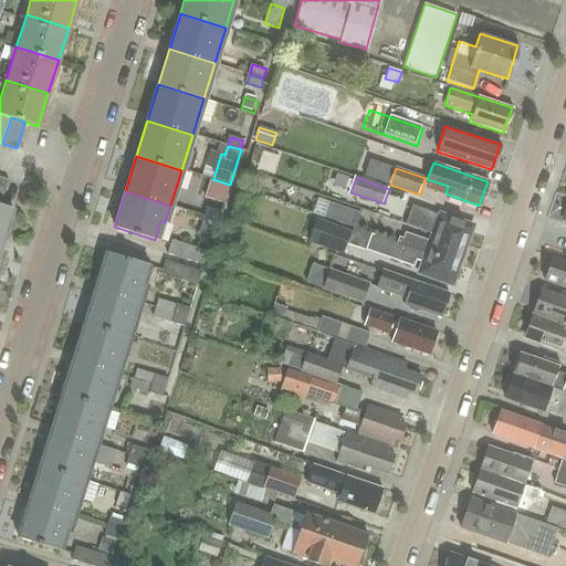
[(362,213),(331,202),(325,217),(357,228),(362,213)]
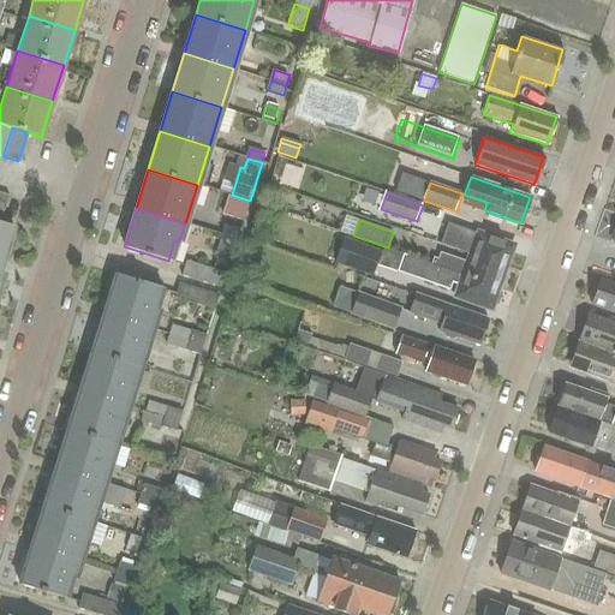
[(0,264),(1,266),(12,228),(0,224),(0,264)]
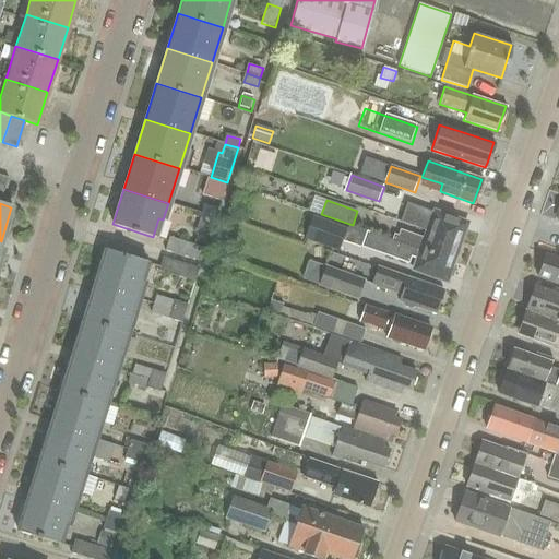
[(204,205),(201,214),(214,217),(216,209),(204,205)]
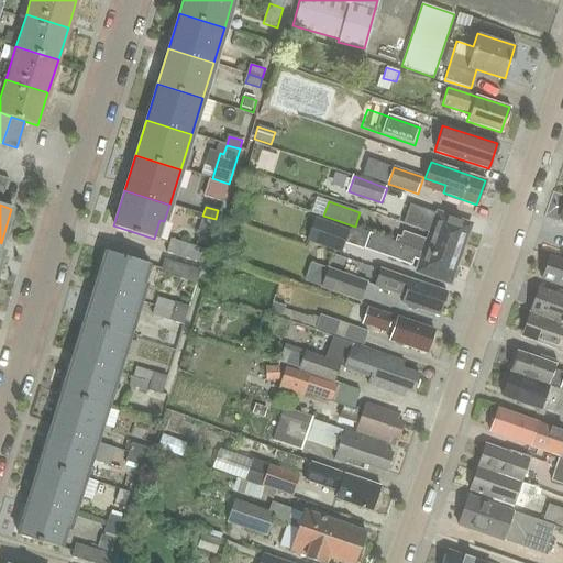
[(409,224),(429,232),(463,245),(468,230),(466,229),(467,224),(437,212),(432,223),(412,216),(409,224)]
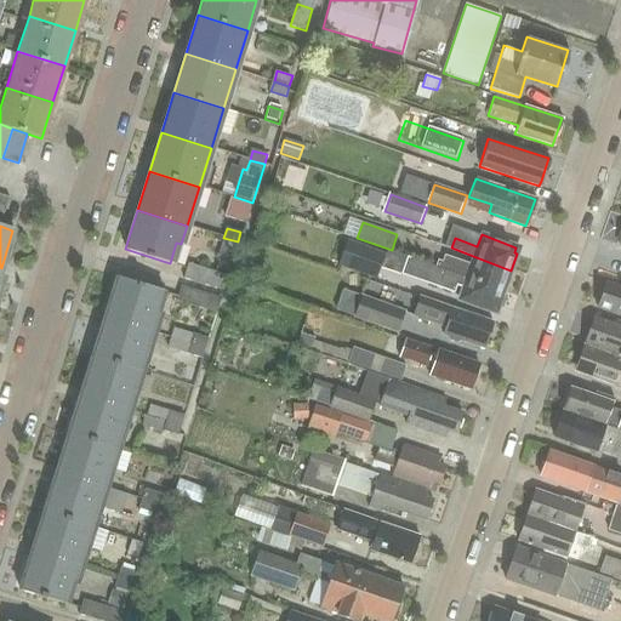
[(238,241),(223,238),(216,261),(218,262),(216,268),(228,272),(238,241)]
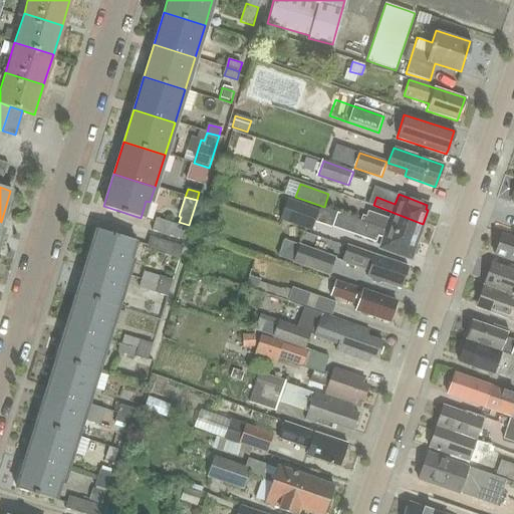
[(319,214),(288,203),(282,220),(313,231),(319,214)]
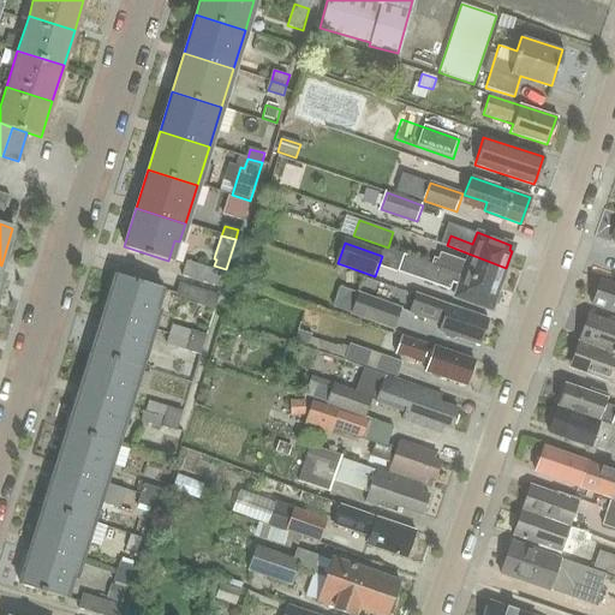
[(499,288),(506,268),(469,254),(465,266),(441,257),(440,262),(434,260),(433,263),(440,266),(499,288)]
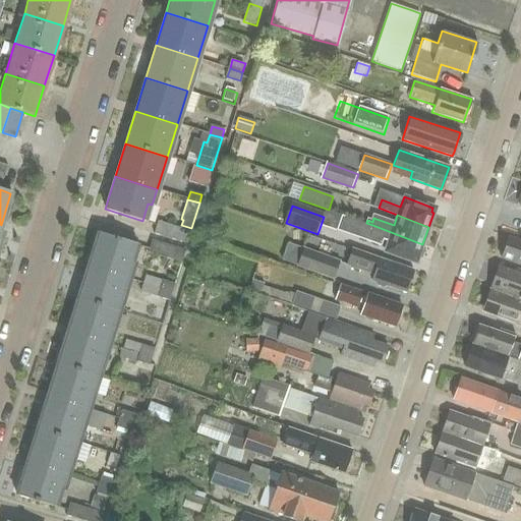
[(372,225),(366,223),(365,225),(342,217),(337,231),(381,247),(384,240),(388,241),(385,251),(413,261),(415,255),(417,256),(422,244),(372,225)]
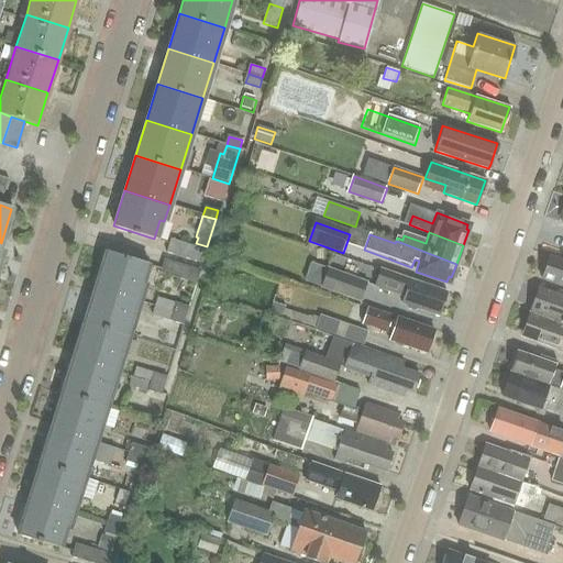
[(206,250),(170,238),(166,252),(201,263),(206,250)]
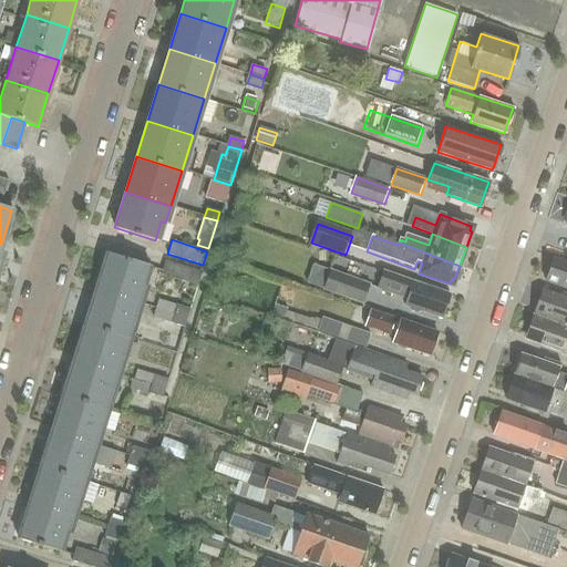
[(105,253),(94,288),(141,302),(145,285),(141,284),(146,265),(105,253)]
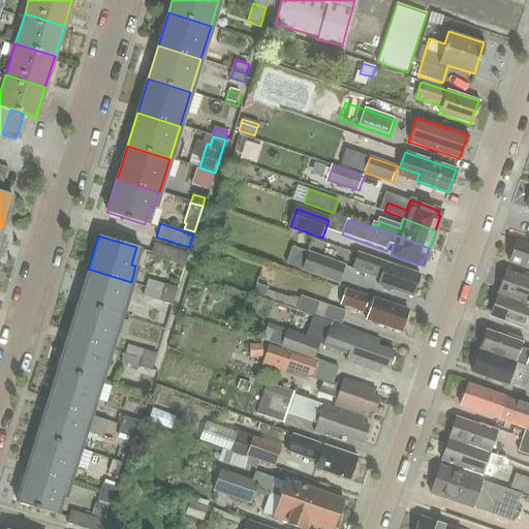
[(187,253),(153,243),(150,255),(183,266),(187,253)]
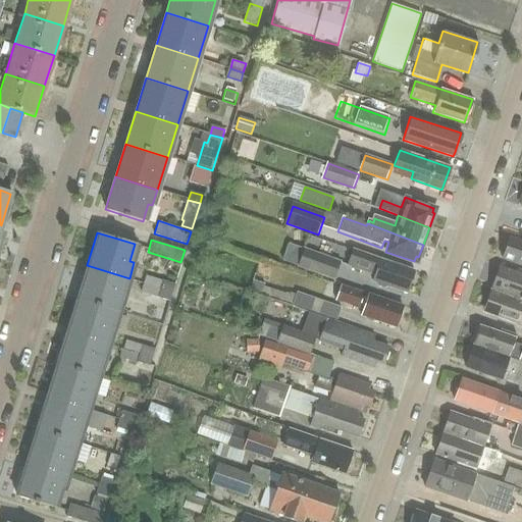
[(521,243),(511,240),(504,261),(521,267),(521,243)]
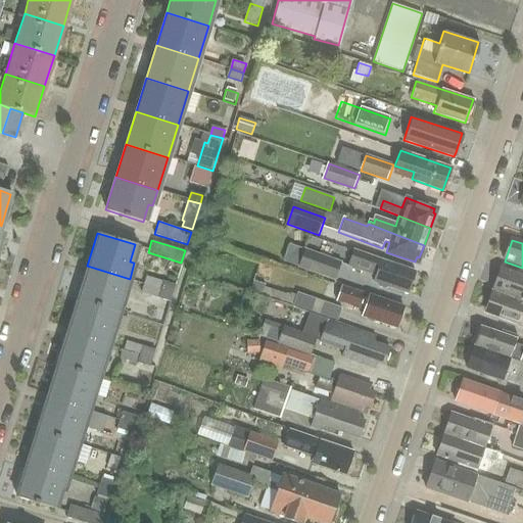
[(343,263),(306,249),(300,267),(337,280),(343,263)]
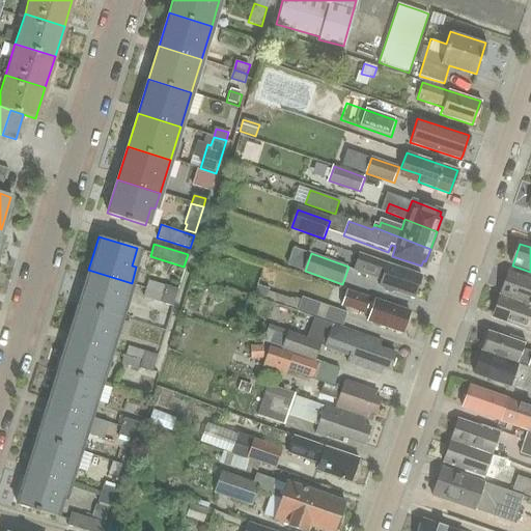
[(413,297),(420,276),(386,263),(386,264),(358,255),(353,270),(380,280),(379,285),(413,297)]
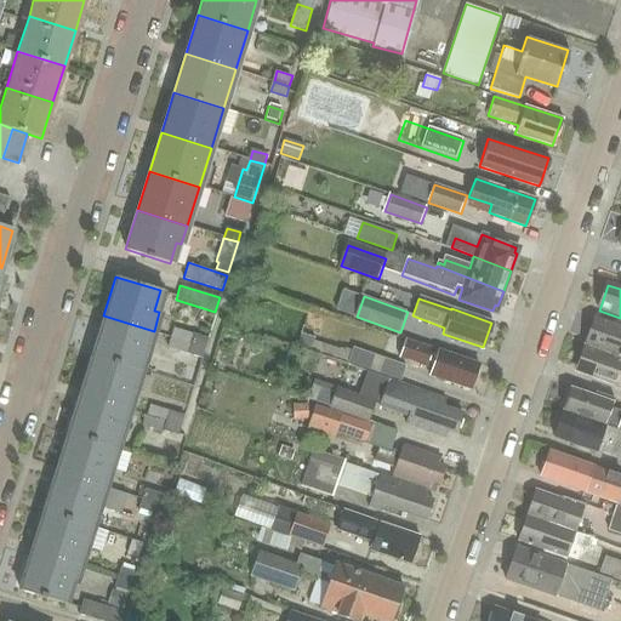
[(103,315),(91,354),(142,370),(154,331),(103,315)]
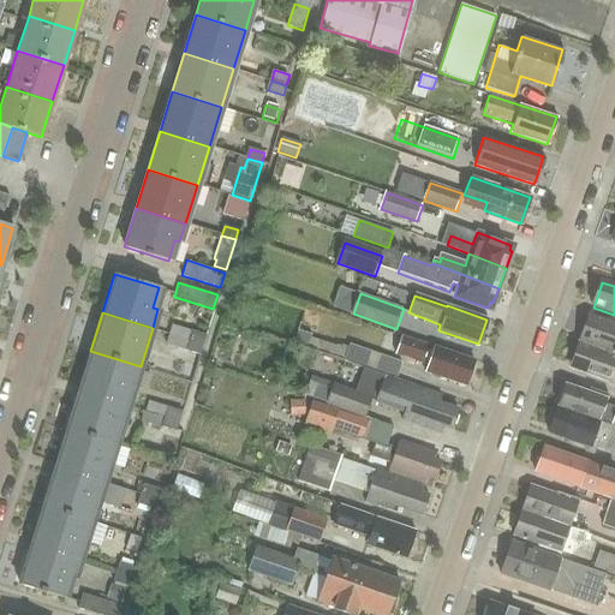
[(614,327),(591,318),(581,342),(614,354),(614,327)]
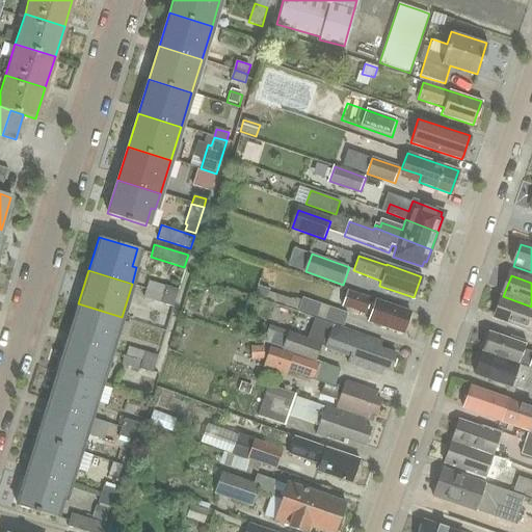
[(178,291),(149,282),(147,290),(176,298),(178,291)]
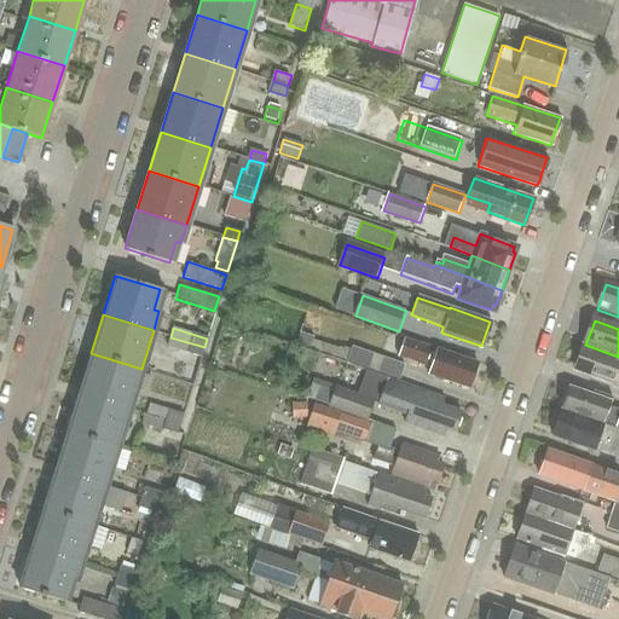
[(300,334),(296,343),(311,348),(311,347),(313,341),(313,339),(300,334)]
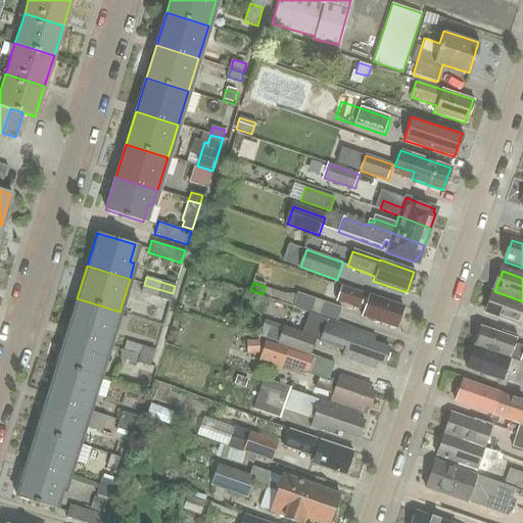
[(141,292),(171,301),(173,293),(144,285),(141,292)]
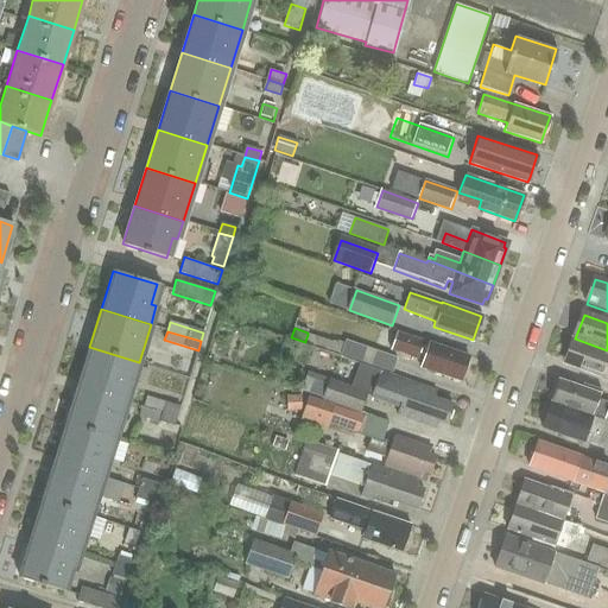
[(458,380),(467,356),(428,342),(426,344),(396,333),(390,349),(420,361),(419,366),(458,380)]
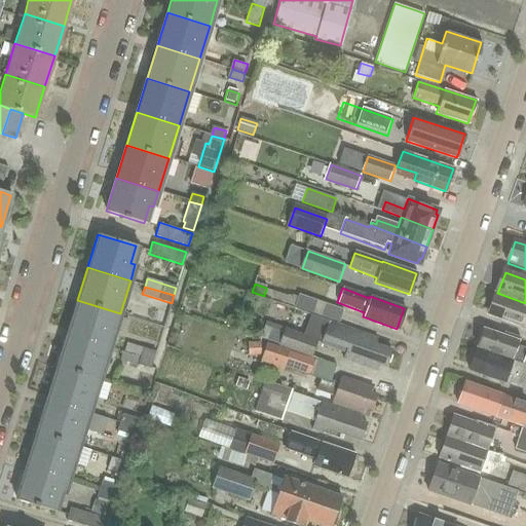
[(344,310),(300,294),(295,307),(340,323),(344,310)]
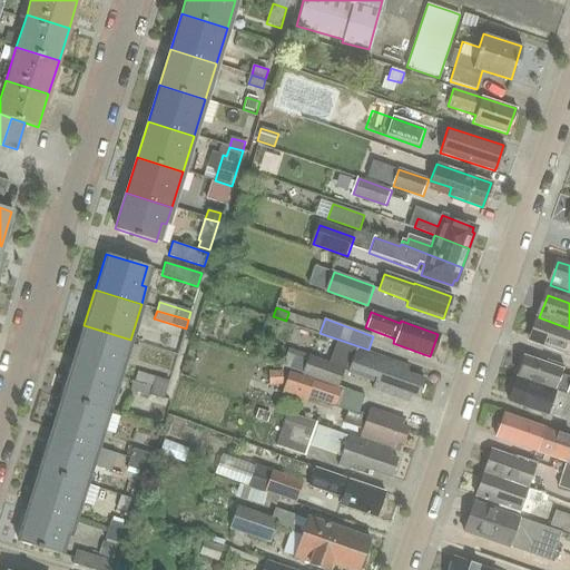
[(569,331),(538,321),(530,344),(569,357),(569,352),(569,331)]
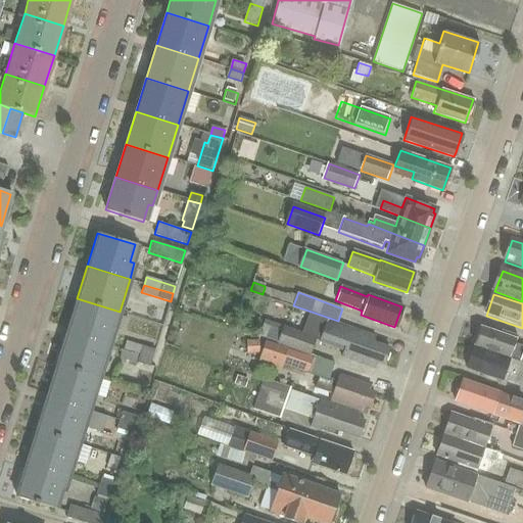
[(77,298),(66,331),(109,344),(120,312),(77,298)]
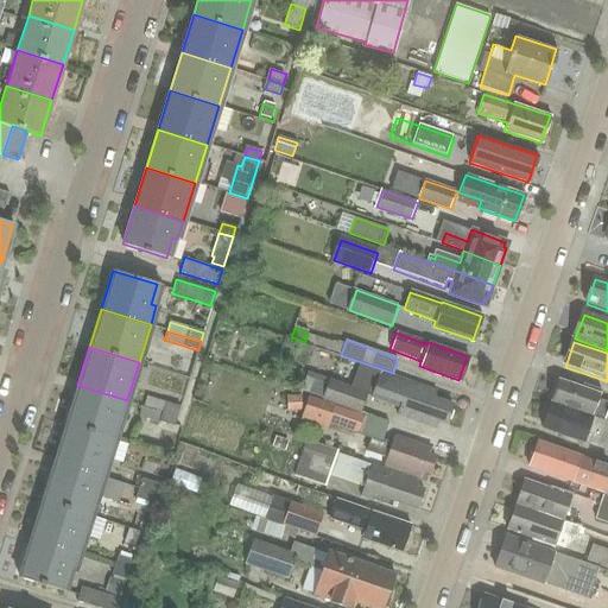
[(444,424),(450,404),(432,398),(435,392),(379,372),(374,390),(400,398),(396,413),(424,424),(425,417),(444,424)]
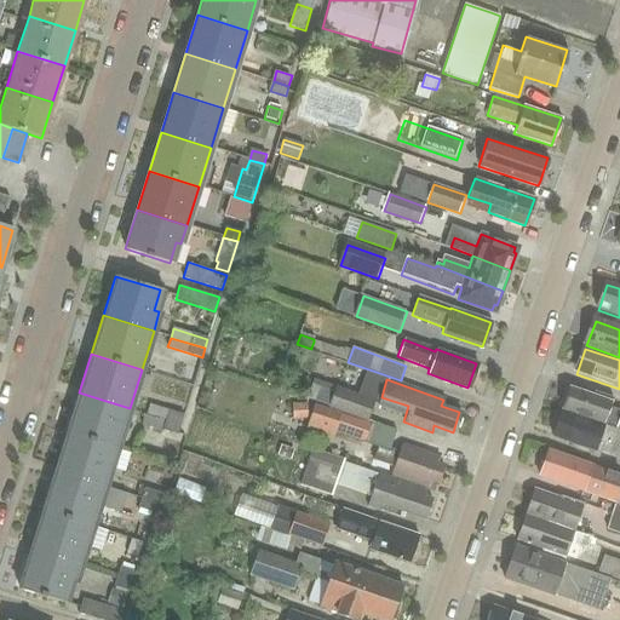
[(331,408),(369,422),(375,406),(313,384),(309,399),(332,406),(331,408)]
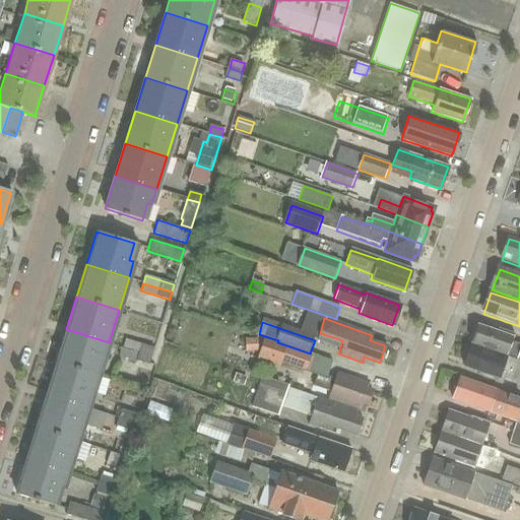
[(519,361),(519,345),(513,343),(515,336),(500,330),(499,333),(478,327),(472,344),(519,361)]
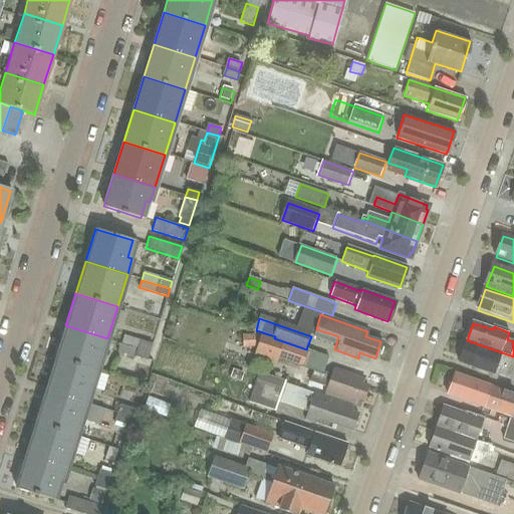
[(65,325),(55,358),(96,371),(107,338),(65,325)]
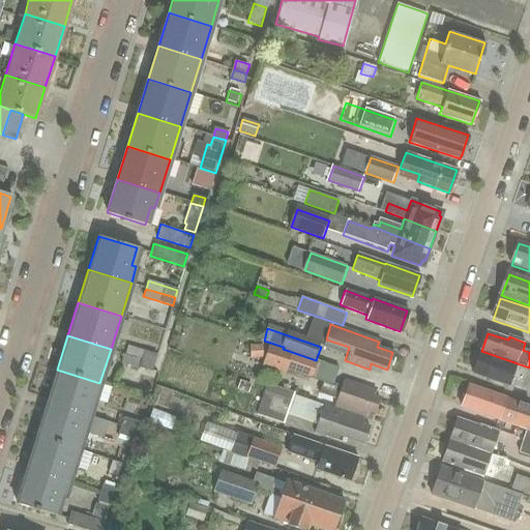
[(127,346),(124,354),(153,363),(156,355),(127,346)]
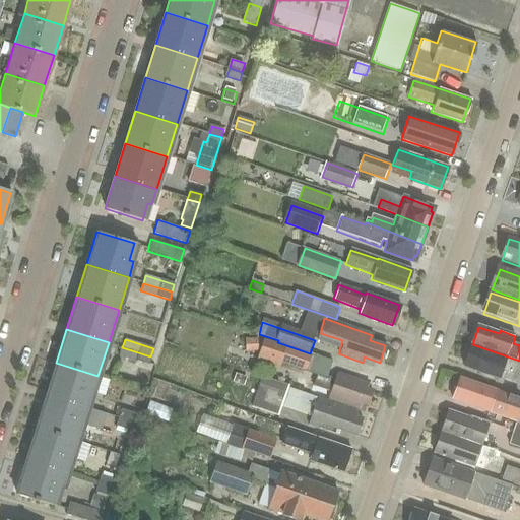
[(260,351),(259,339),(246,340),(246,352),(260,351)]
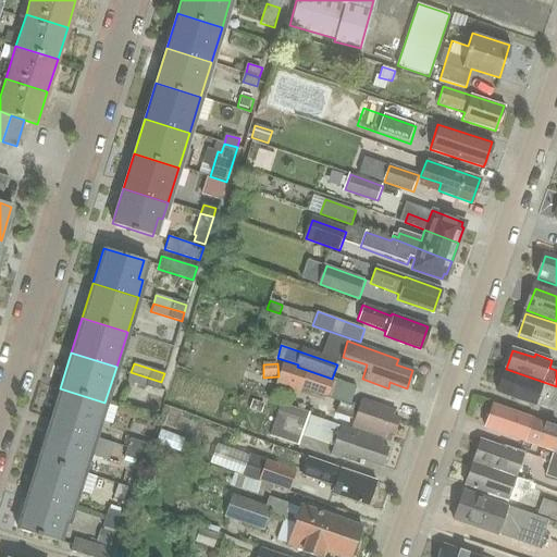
[(332,379),(332,381),(283,364),(275,387),(297,395),(300,387),(348,404),(354,386),(332,379)]
